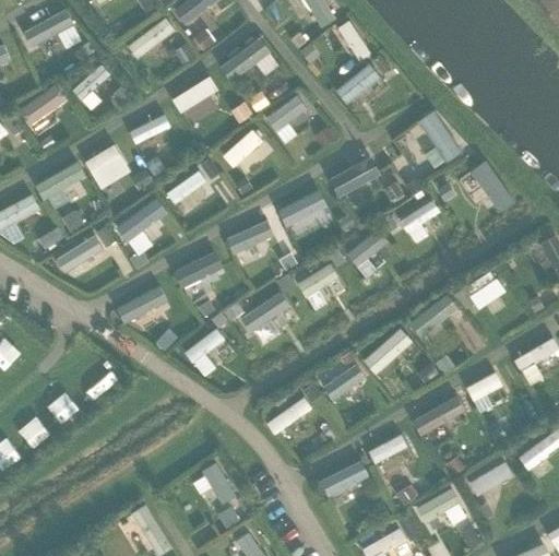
[(96,0),(102,9),(117,0),(96,0)]
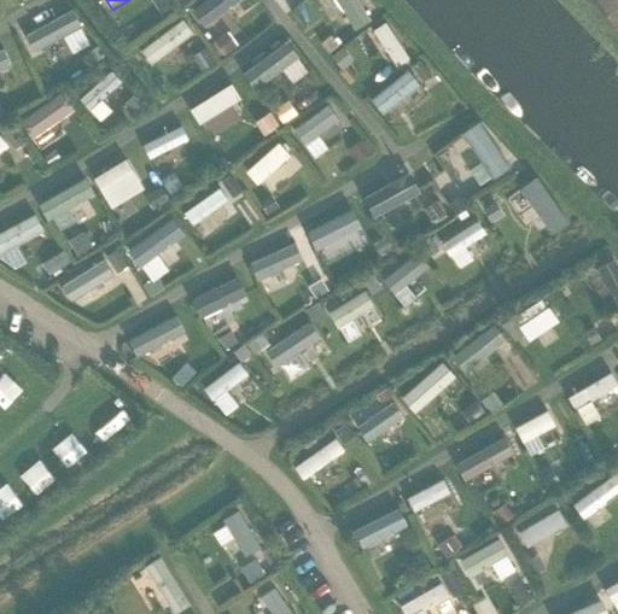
[(200,0),(191,9),(210,35),(249,5),(244,0),(200,0)]
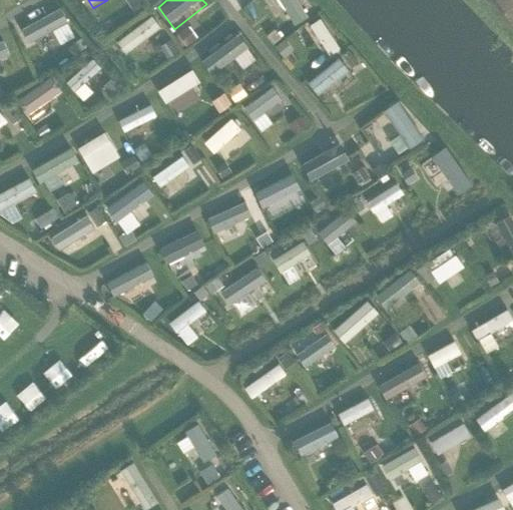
[(280,0),(290,24),(305,18),(298,0),(280,0)]
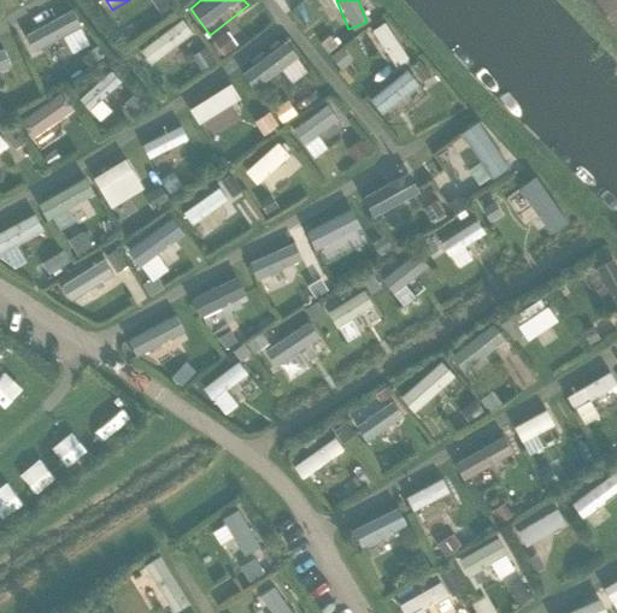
[(33,57),(71,37),(60,15),(22,34),(33,57)]
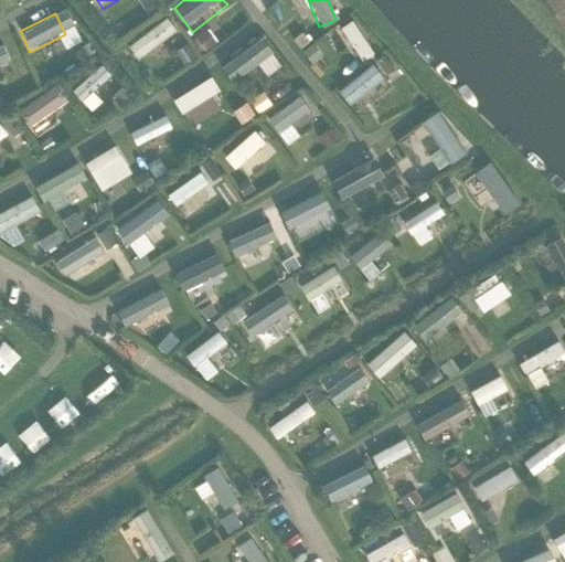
[(167,18),(128,44),(139,61),(178,34),(167,18)]
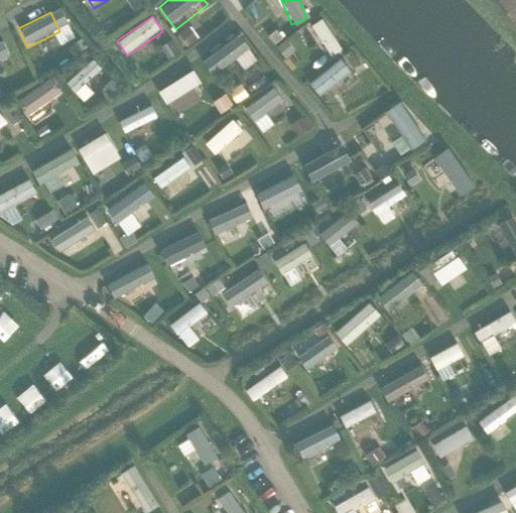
[(321,19),(309,27),(331,58),(343,49),(321,19)]
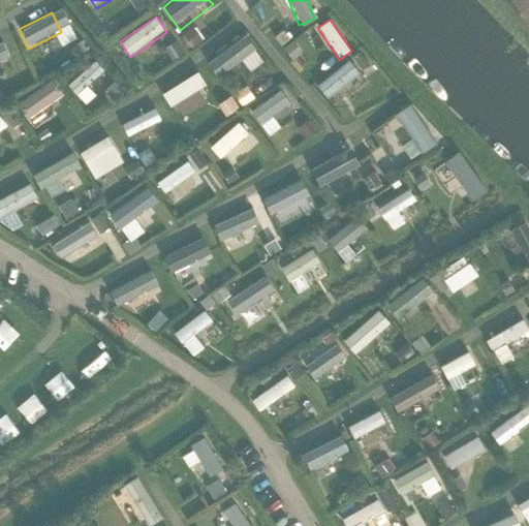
[(199,28),(181,33),(186,49),(204,43),(199,28)]
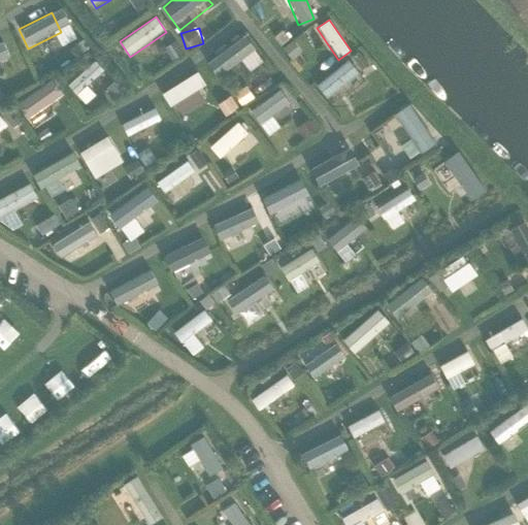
[(4,40),(0,41),(0,65),(12,61),(4,40)]
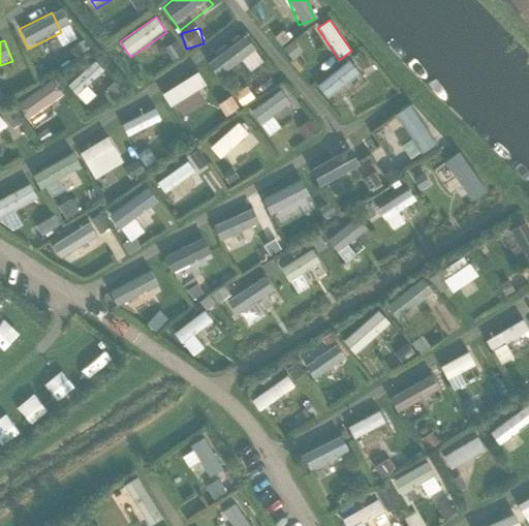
[(292,41),(284,50),(297,61),(304,53),(292,41)]
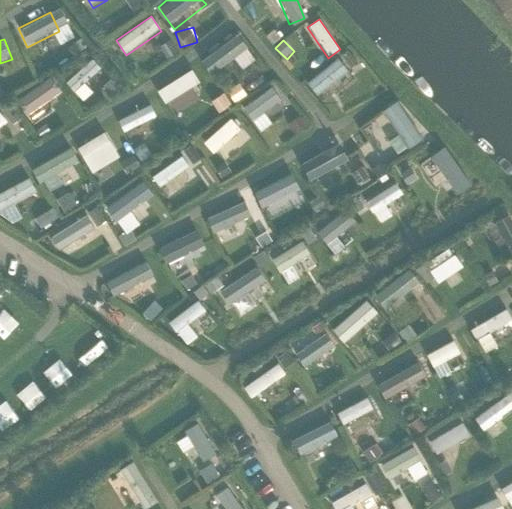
[(92,58),(65,84),(84,105),(95,94),(87,85),(103,70),(92,58)]
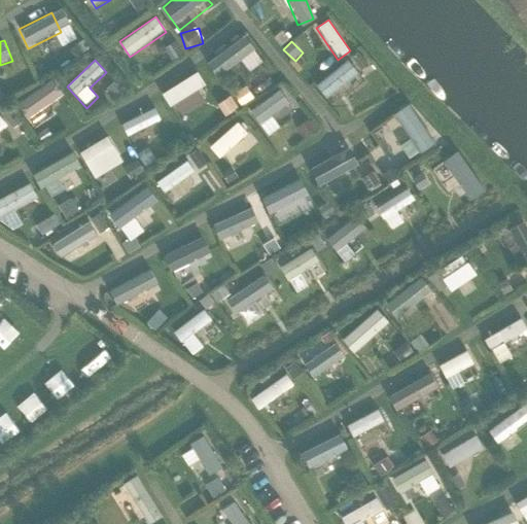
[(323,99),(361,80),(351,61),(314,79),(323,99)]
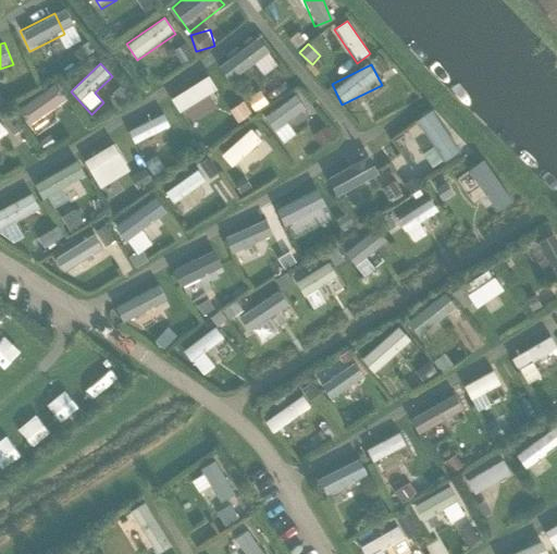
[(172,94),(188,124),(220,108),(211,90),(215,87),(209,75),(172,94)]
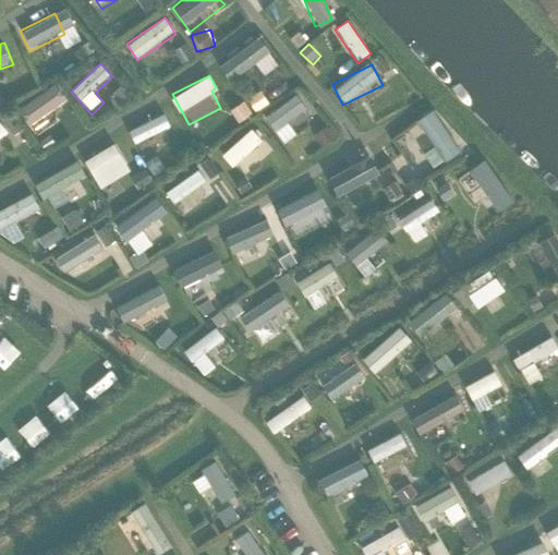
[(125,82),(109,93),(117,105),(133,94),(125,82)]
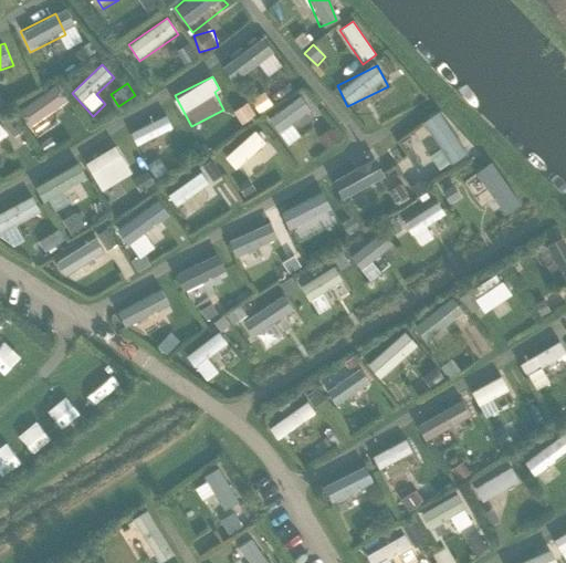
[(266,120),(280,137),(313,113),(300,95),(266,120)]
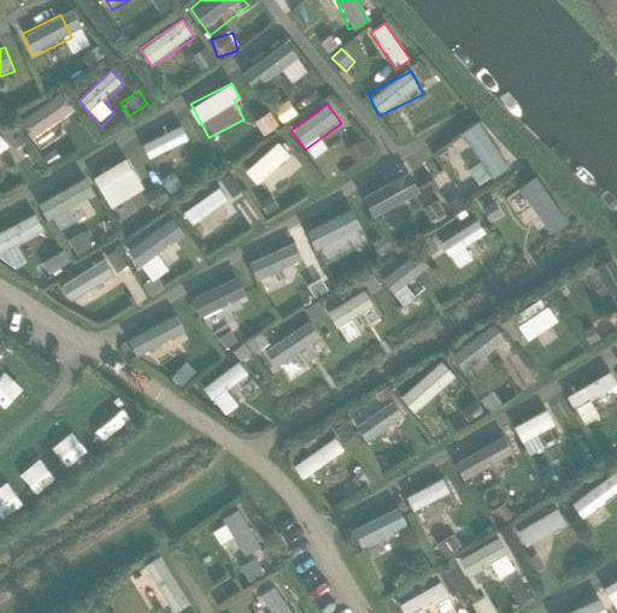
[(28,121),(42,148),(65,136),(51,108),(28,121)]
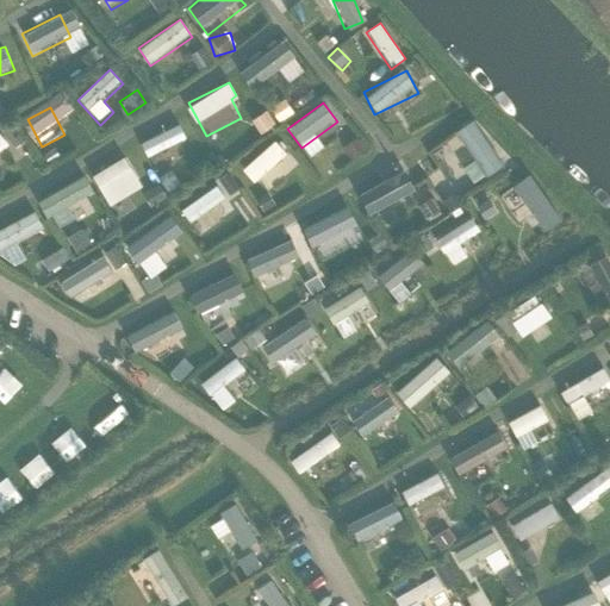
[(265,112),(251,119),(260,135),(273,127),(265,112)]
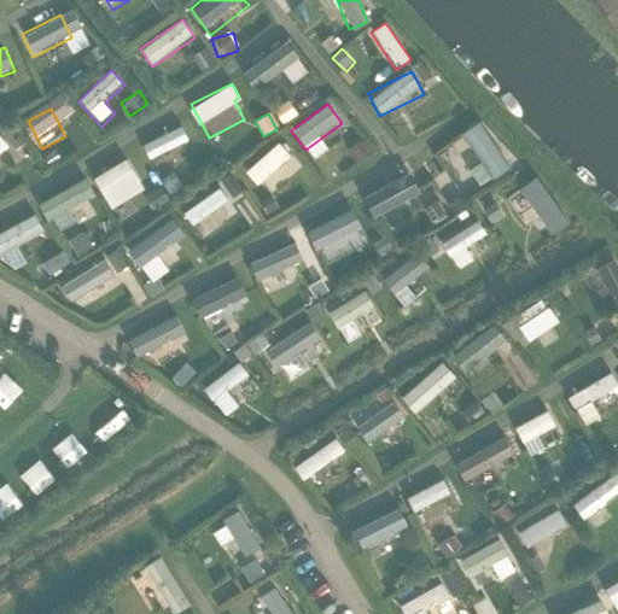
[(139,136),(152,162),(191,141),(178,116),(139,136)]
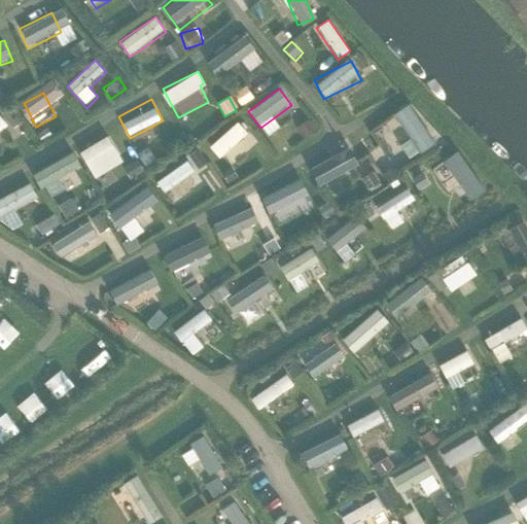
[(412,102),(393,112),(418,155),(436,145),(412,102)]
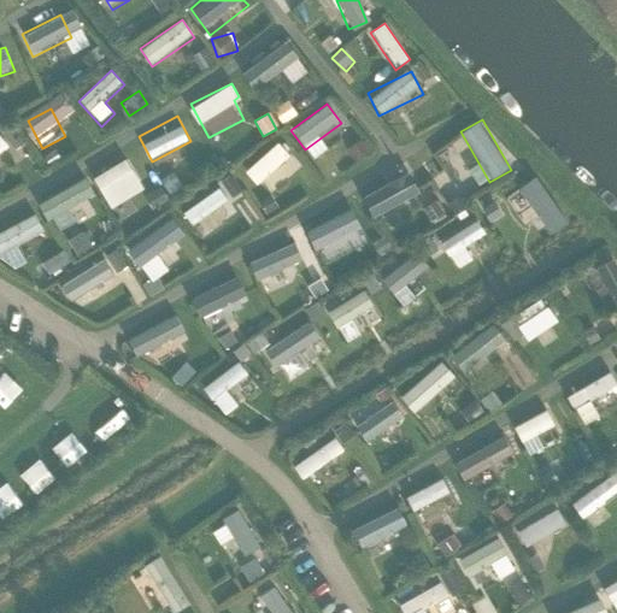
[(0,159),(11,149),(0,136),(0,159)]
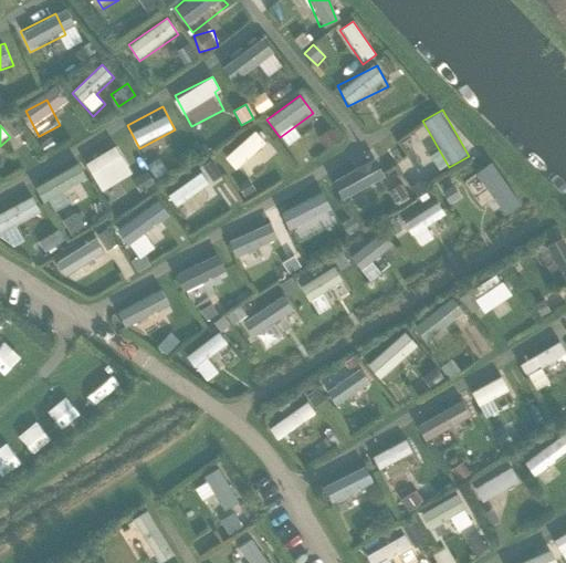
[(223,157),(238,173),(268,145),(254,131),(223,157)]
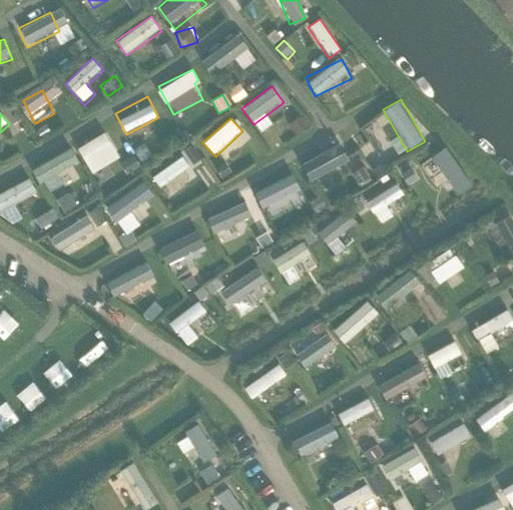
[(77,147),(93,175),(121,158),(104,130),(77,147)]
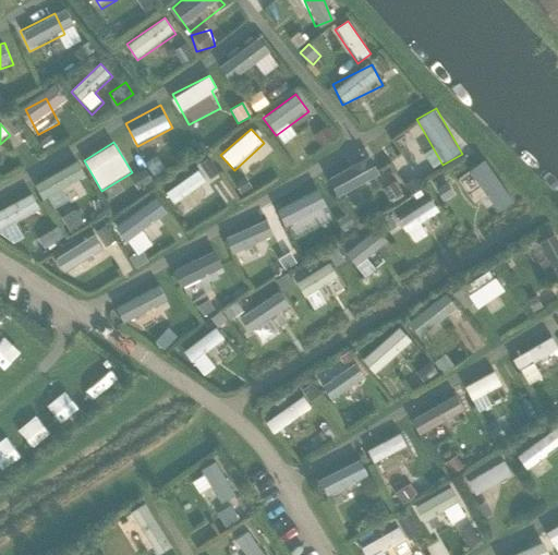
[(329,176),(340,198),(380,179),(375,168),(363,173),(358,163),(329,176)]
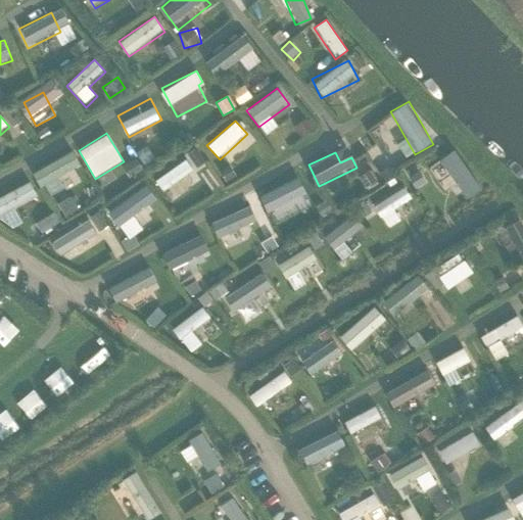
[(33,172),(41,186),(73,169),(64,154),(33,172)]
